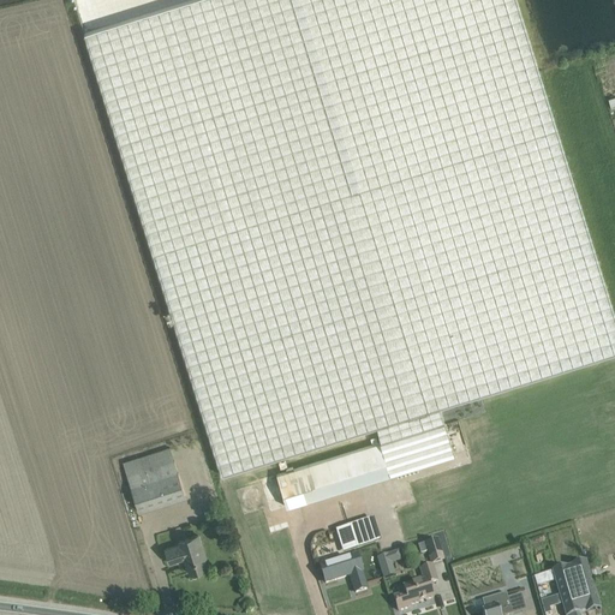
[(191,0),(84,34),(91,57),(222,476),(375,428),(429,411),(439,408),(442,406),(481,395),(614,352),(614,316),(538,71),(517,0),(191,0)]
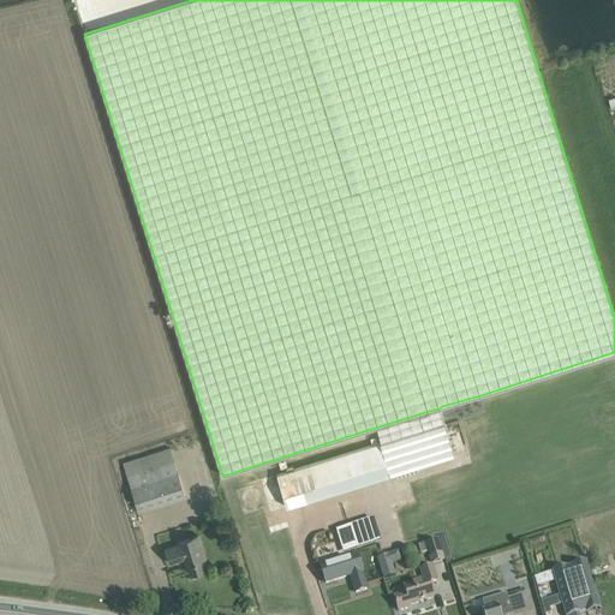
[(439,408),(429,411),(375,428),(380,442),(276,475),(286,507),(454,455),(439,408)]
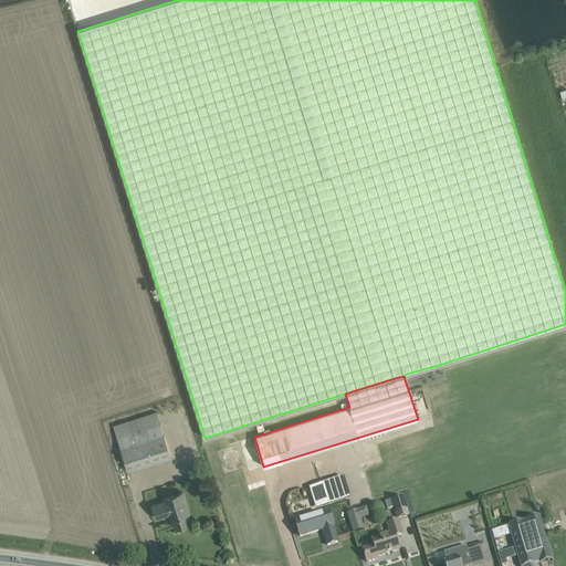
[(156,412),(113,426),(127,471),(170,458),(156,412)]
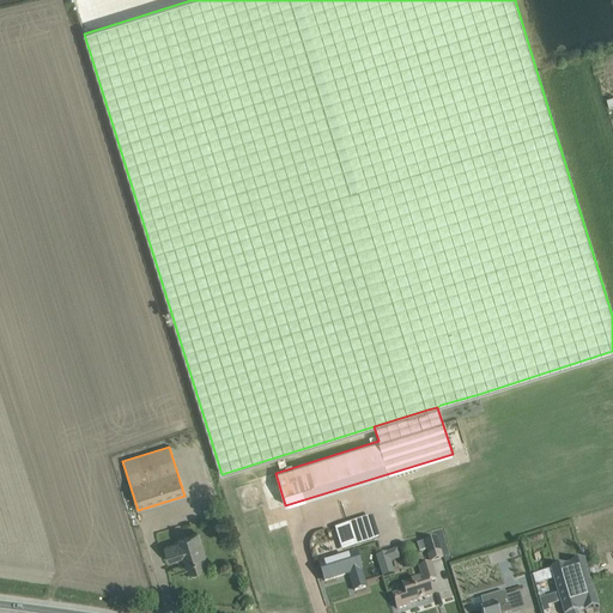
[(265,493),(247,487),(241,503),(259,509),(265,493)]
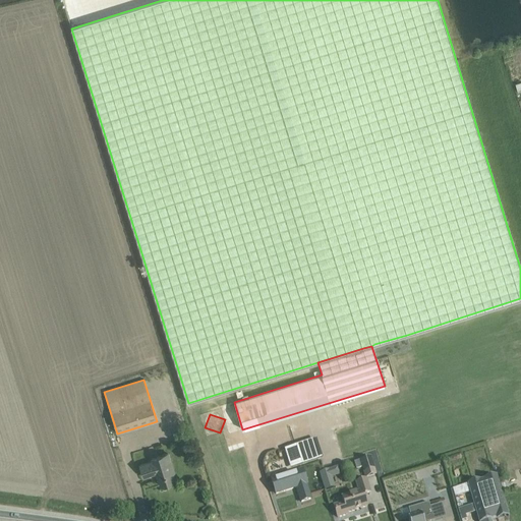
[(314,441),(296,446),(302,465),(321,459),(314,441)]
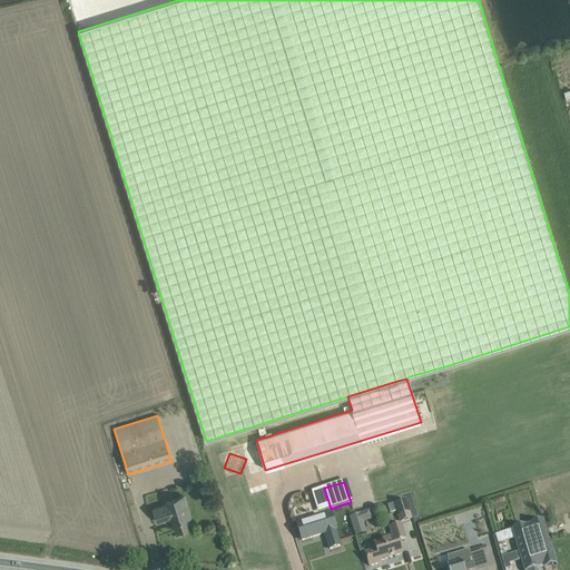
[(153,509),(154,511),(157,522),(170,518),(175,532),(192,527),(188,518),(190,517),(184,497),(166,502),(167,504),(153,509)]
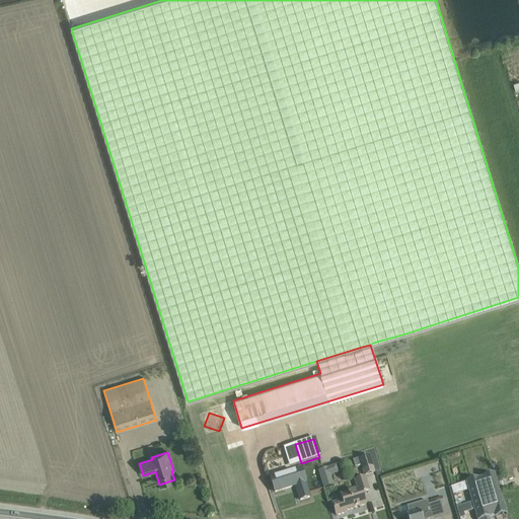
[(369,491),(365,478),(376,475),(370,456),(358,459),(360,466),(363,477),(355,480),(358,490),(341,496),(342,500),(332,502),(336,515),(347,512),(346,511),(366,505),(362,493),(369,491)]
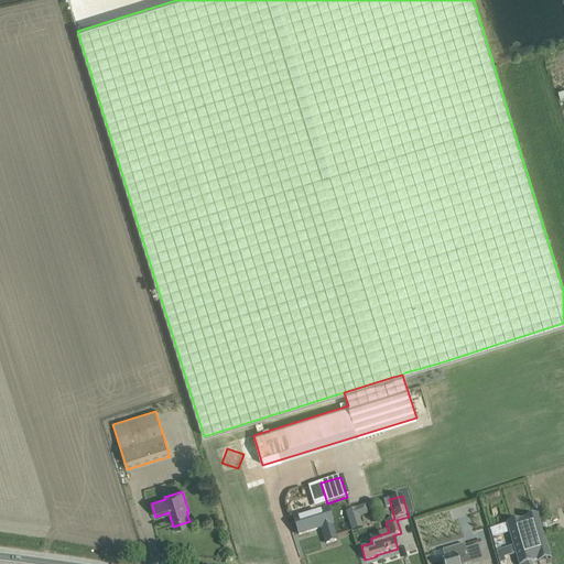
[(328,509),(294,520),(299,534),(322,528),(326,543),(336,540),(332,524),(333,524),(328,509)]
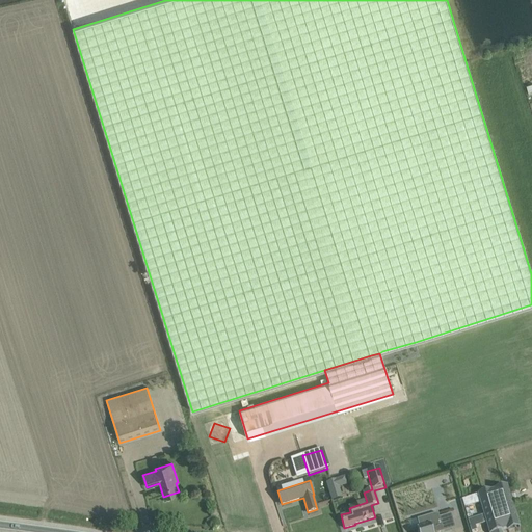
[(337,480),(327,483),(333,501),(343,498),(337,480)]
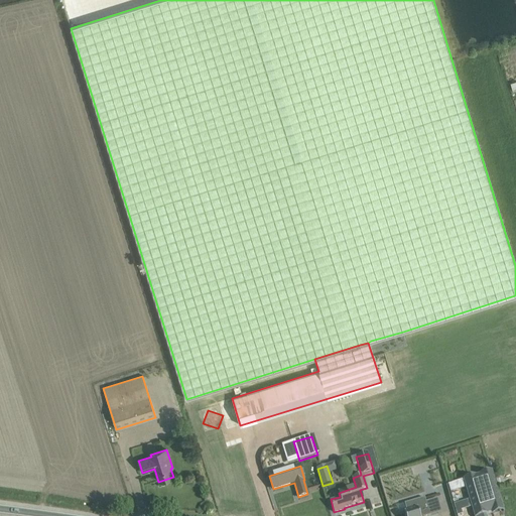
[(493,471),(492,472),(465,480),(475,515),(487,515),(488,515),(504,510),(504,512),(505,511),(498,489),(493,471)]
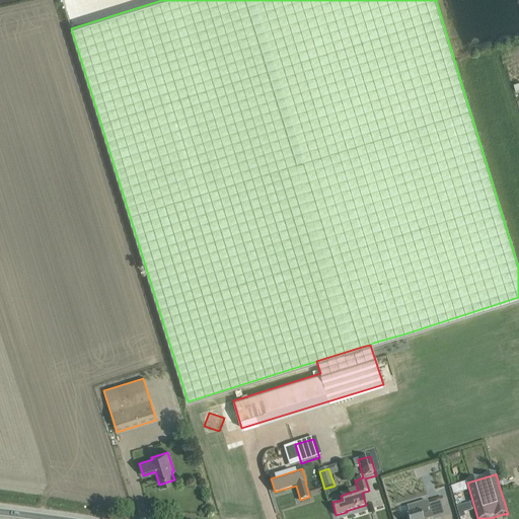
[(410,515),(406,516),(408,518),(429,518),(432,518),(427,501),(406,507),(410,515)]
